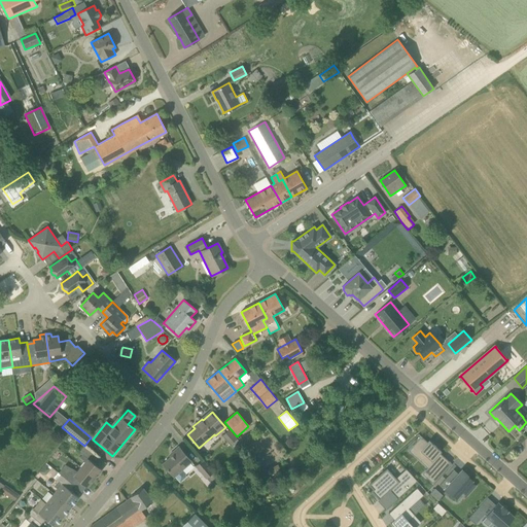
[(221,435),(231,445),(237,438),(229,429),(221,435)]
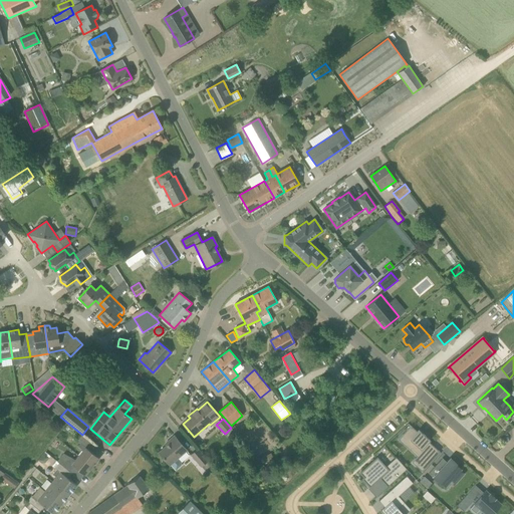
[(411,426),(398,440),(407,447),(409,446),(422,457),(420,459),(425,464),(430,458),(426,454),(433,446),(429,442),(430,440),(423,434),(419,430),(417,431),(411,426)]
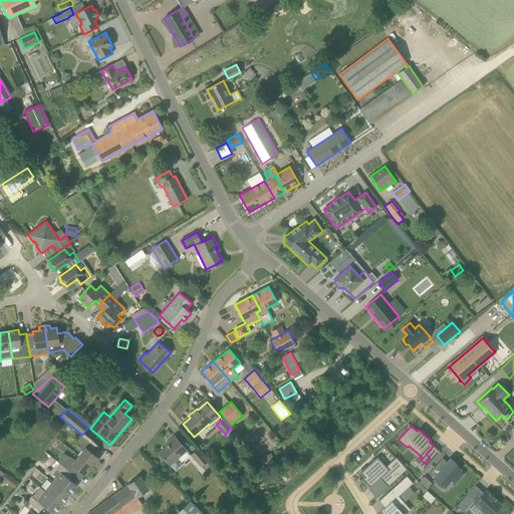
[(95,447),(82,435),(76,441),(80,444),(78,446),(83,450),(78,455),(92,467),(99,458),(91,452),(95,447)]
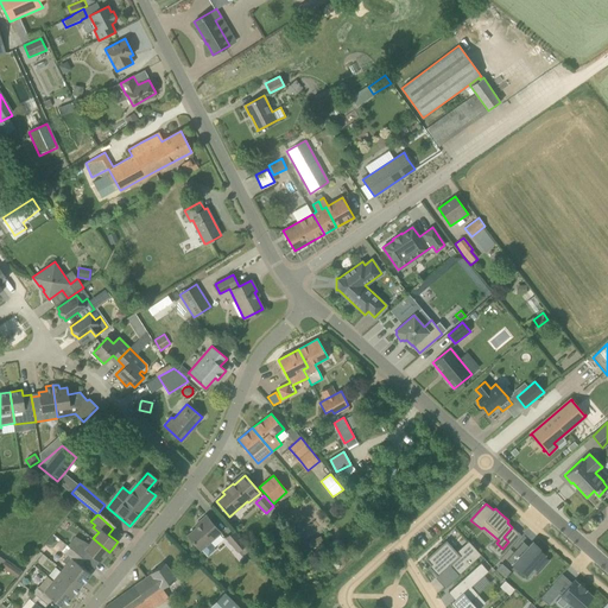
[(215,548),(210,543),(221,533),(207,515),(198,523),(201,524),(188,536),(201,551),(202,550),(207,556),(215,550),(215,548)]
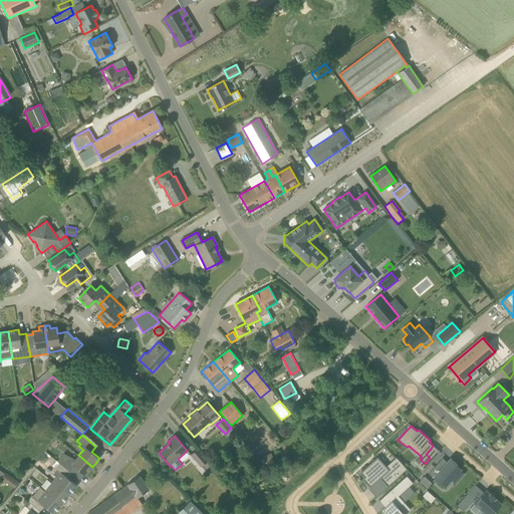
[(201,467),(208,461),(208,460),(198,448),(190,455),(201,467)]
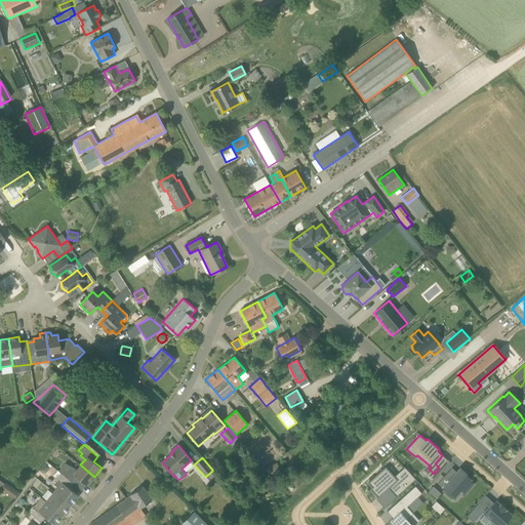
[(87,485),(94,477),(80,465),(77,470),(66,463),(58,471),(61,473),(73,483),(78,478),(87,485)]
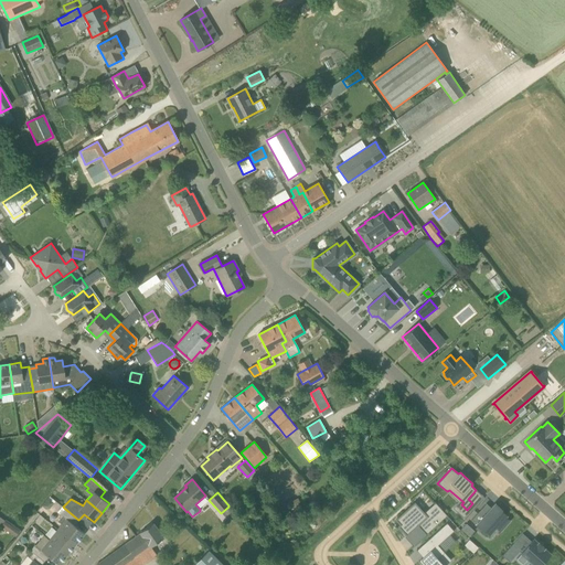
[(415,503),(396,520),(401,524),(398,526),(406,535),(418,525),(426,534),(425,534),(425,535),(447,515),(435,502),(435,503),(424,513),(415,503)]
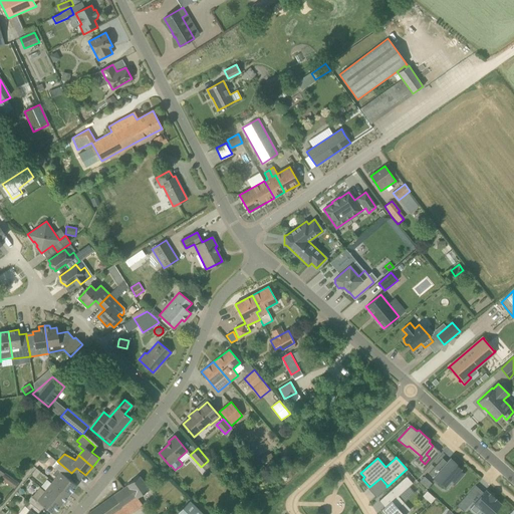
[(435,466),(429,473),(434,477),(439,482),(440,481),(446,486),(461,469),(455,464),(456,463),(453,461),(450,458),(440,470),(435,466)]
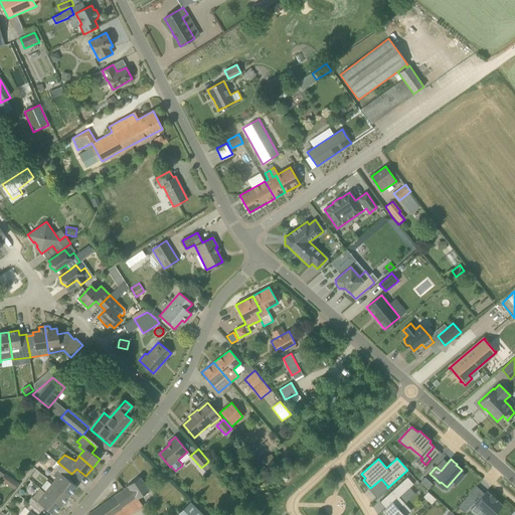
[(56,478),(52,482),(69,496),(76,486),(67,479),(71,474),(59,464),(55,469),(57,470),(53,475),(56,478)]
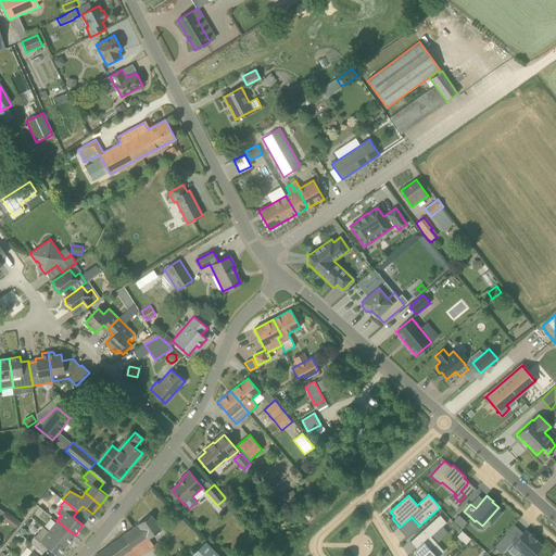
[(39,506),(35,512),(39,516),(43,510),(39,506)]
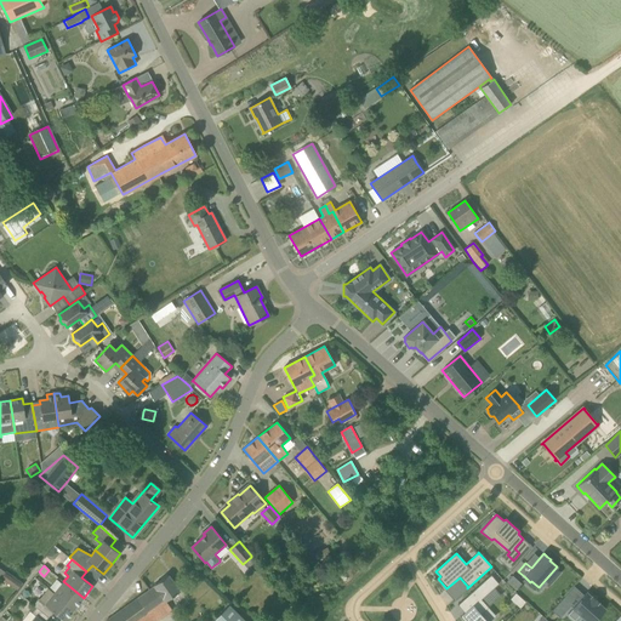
[(157,620),(166,615),(164,613),(170,608),(165,602),(180,591),(167,575),(154,585),(154,586),(106,620),(157,620)]
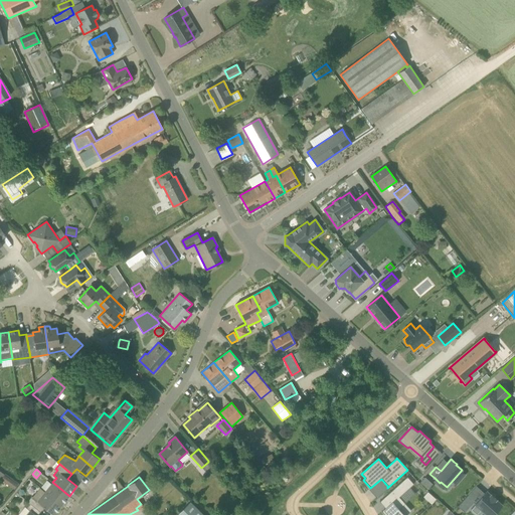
[(407,477),(379,502),(385,508),(383,510),(387,514),(403,514),(398,509),(405,503),(399,497),(413,484),(407,477)]
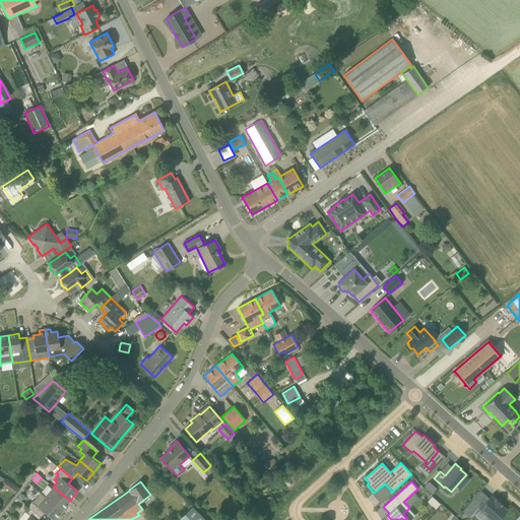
[(429,482),(424,486),(432,494),(436,490),(429,482)]
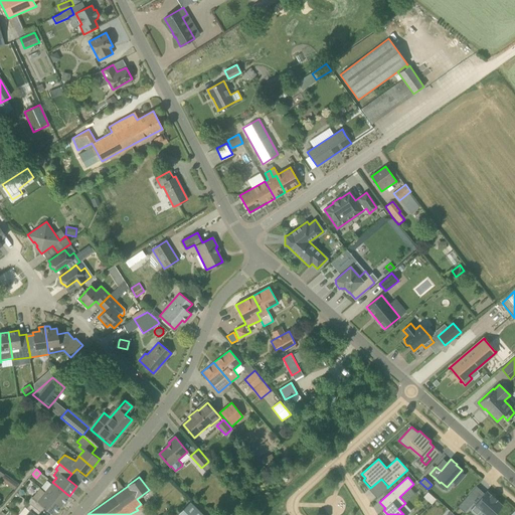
[(17,484),(13,481),(9,486),(14,489),(17,484)]
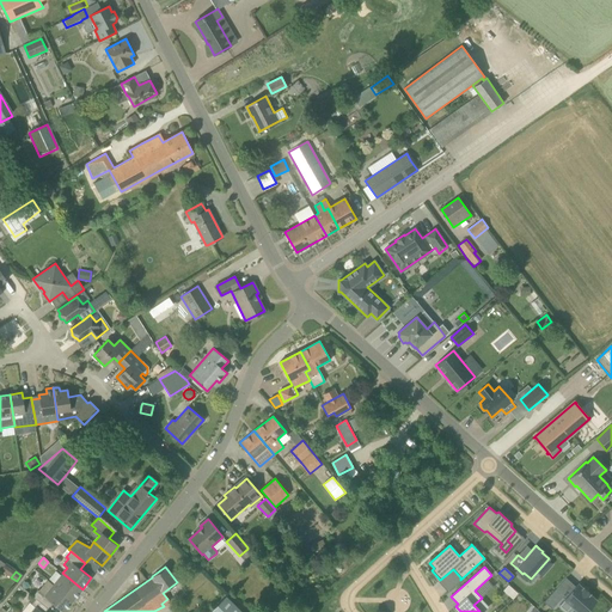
[(73,600),(83,589),(62,573),(54,585),(73,600)]
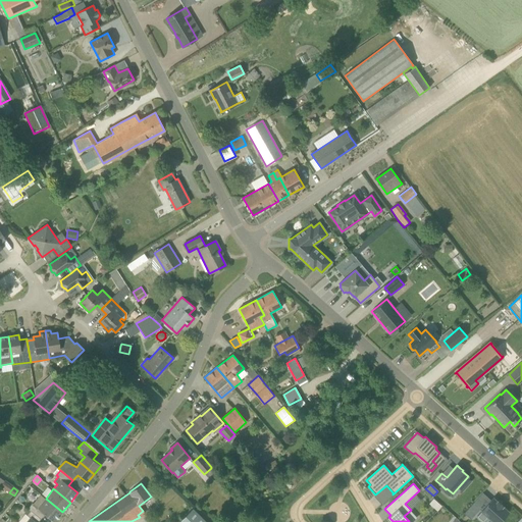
[(29,508),(31,511),(41,519),(45,514),(54,521),(62,512),(46,499),(38,508),(32,504),(29,508)]
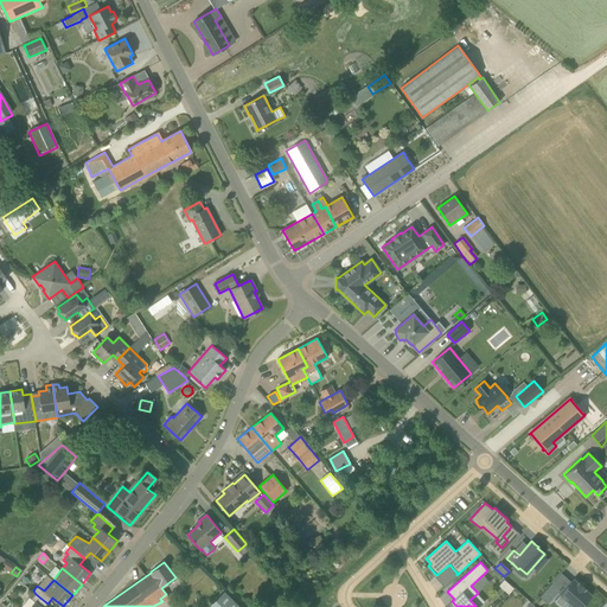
[(561,594),(555,601),(562,606),(567,600),(574,606),(580,606),(590,595),(583,589),(585,588),(579,583),(577,585),(573,580),(561,594)]
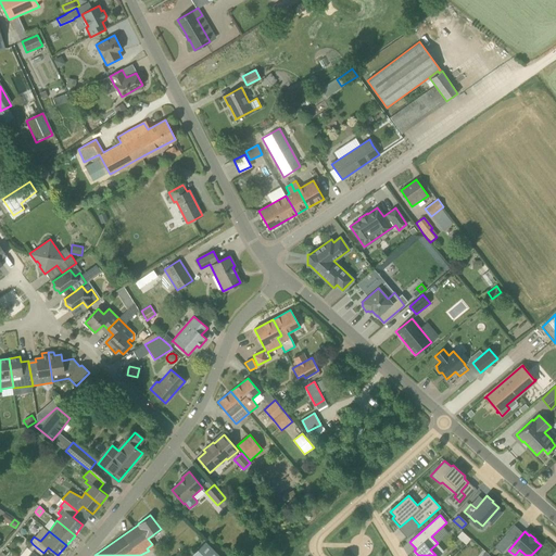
[(502,553),(513,541),(505,534),(494,546),(502,553)]
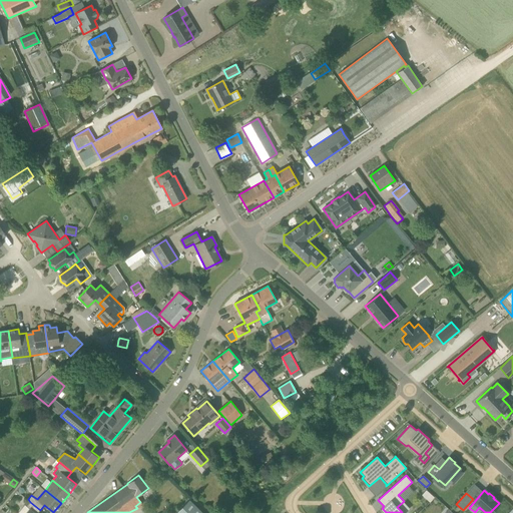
[(426,498),(430,502),(434,497),(430,494),(426,498)]
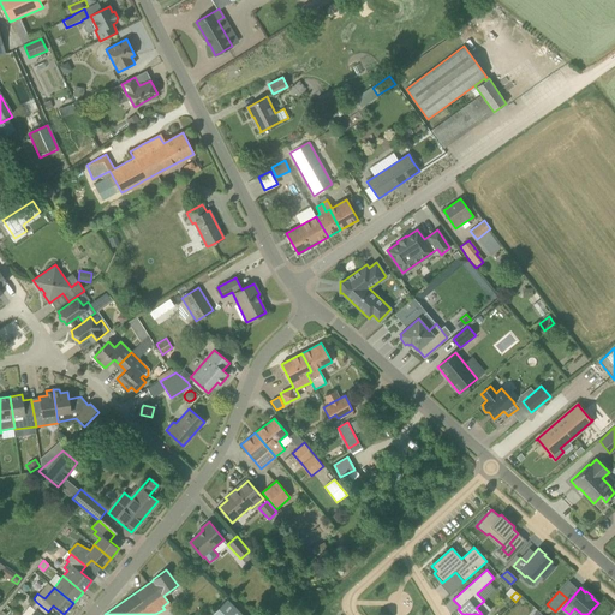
[(243,614),(227,599),(210,614),(243,614)]
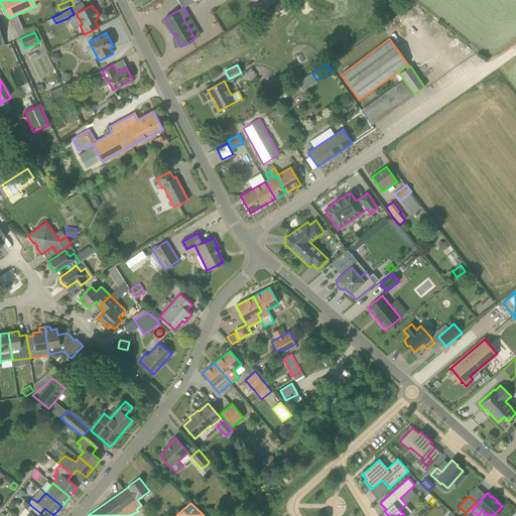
[(37,515),(40,513),(30,505),(26,509),(29,511),(25,515),(37,515)]
